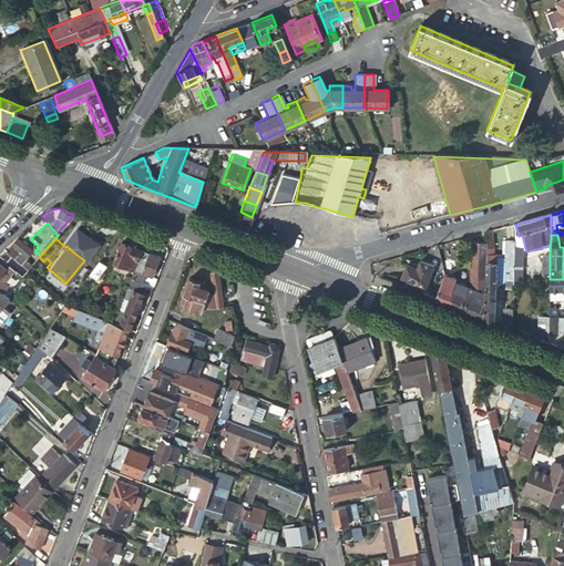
[(10,257),(27,271),(39,257),(40,256),(34,250),(33,249),(31,253),(18,239),(4,253),(10,257)]
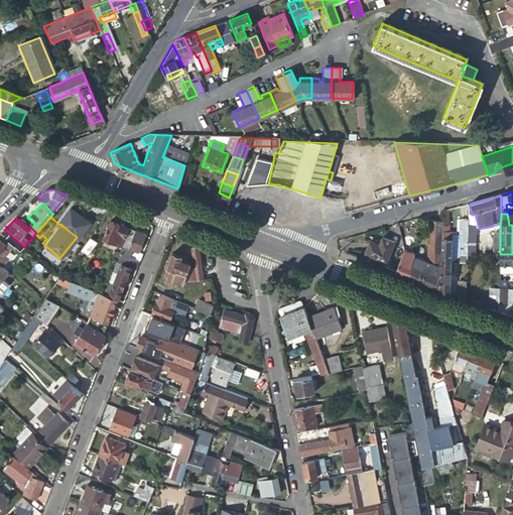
[(122,247),(129,229),(118,225),(118,224),(109,220),(102,239),(122,247)]
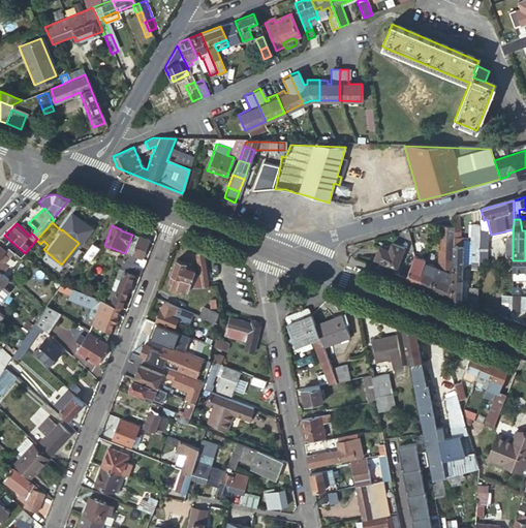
[(454,227),(440,225),(438,269),(452,275),(452,270),(452,258),(453,241),(454,227)]
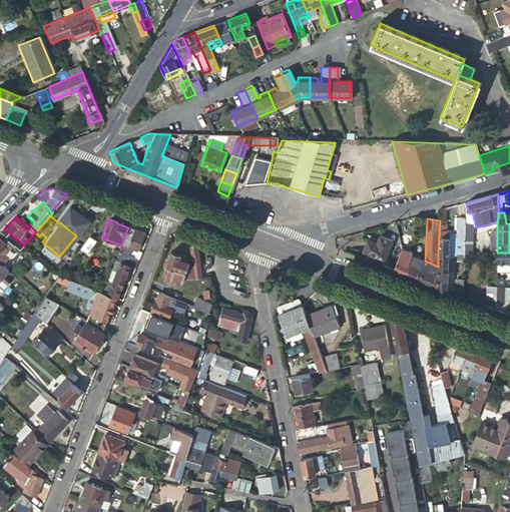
[(457,218),(454,257),(457,254),(464,254),(464,252),(465,228),(465,224),(465,219),(457,218)]
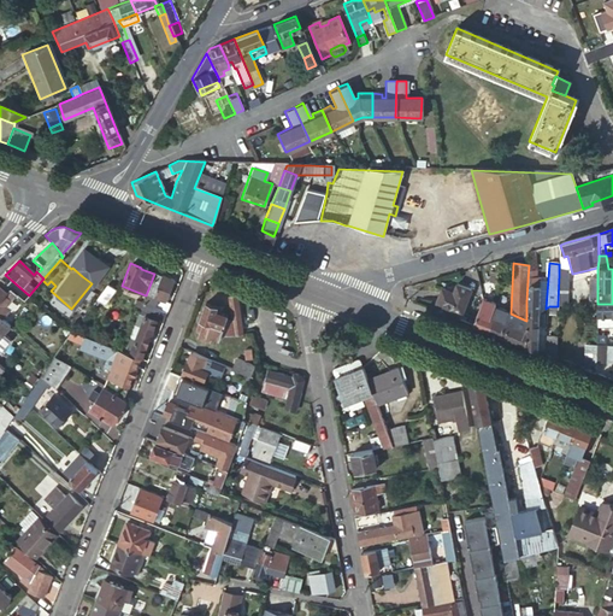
[(569,270),(559,270),(559,275),(558,304),(566,304),(569,270)]
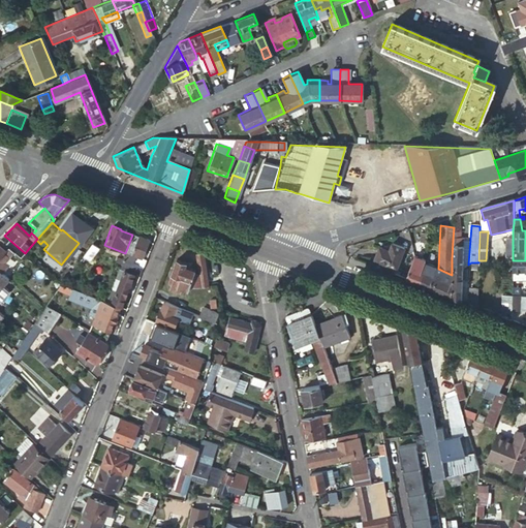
[(148,241),(132,235),(125,253),(122,261),(142,269),(146,260),(141,258),(148,241)]
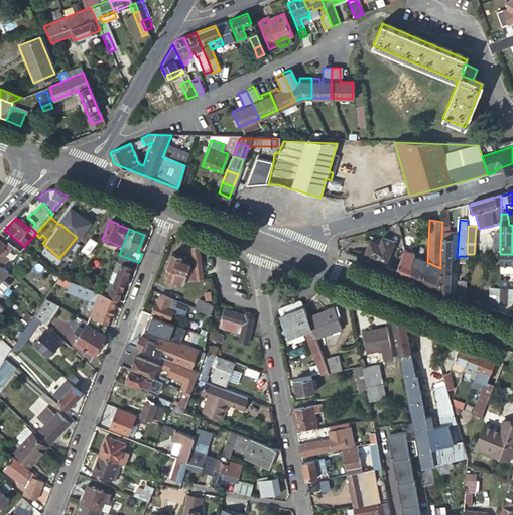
[(440,252),(440,263),(451,263),(452,232),(450,232),(450,236),(441,235),(440,252)]
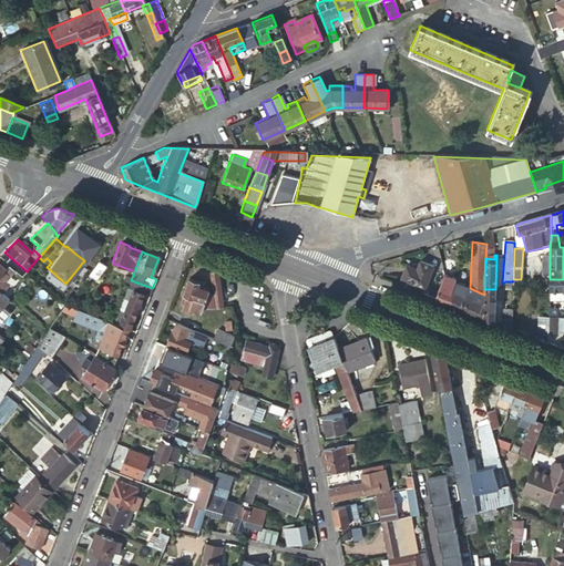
[(21,278),(27,271),(10,257),(4,264),(0,260),(0,292),(1,294),(7,286),(3,284),(13,271),(21,278)]
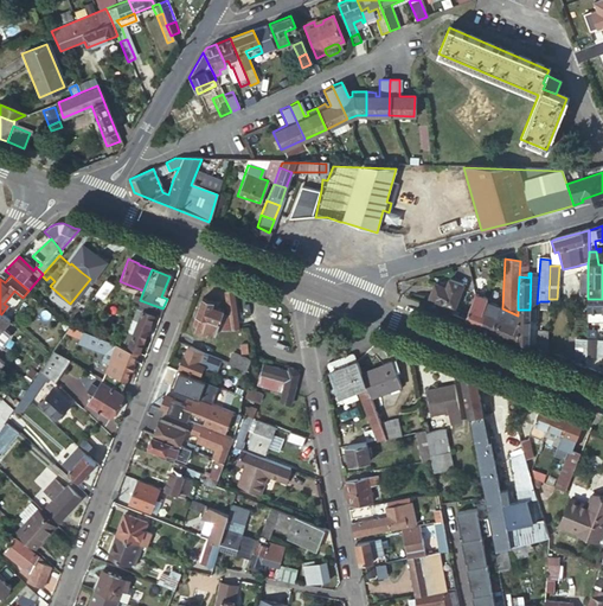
[(113,286),(106,280),(94,295),(102,301),(113,286)]
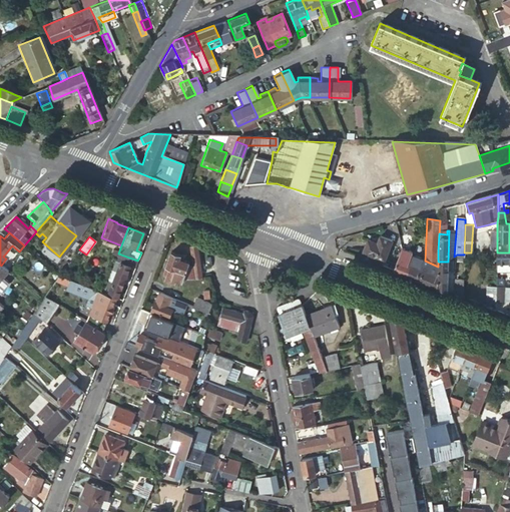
[(384,261),(391,241),(379,236),(378,242),(376,241),(375,243),(367,240),(363,252),(384,261)]
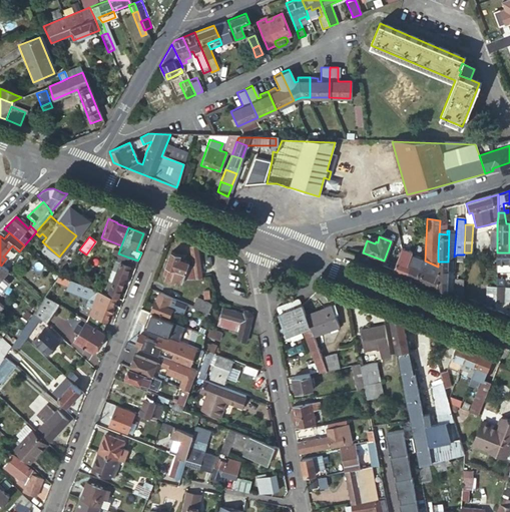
[(197,280),(199,279),(194,246),(187,247),(190,267),(187,267),(184,275),(181,281),(190,280),(194,280),(197,280)]
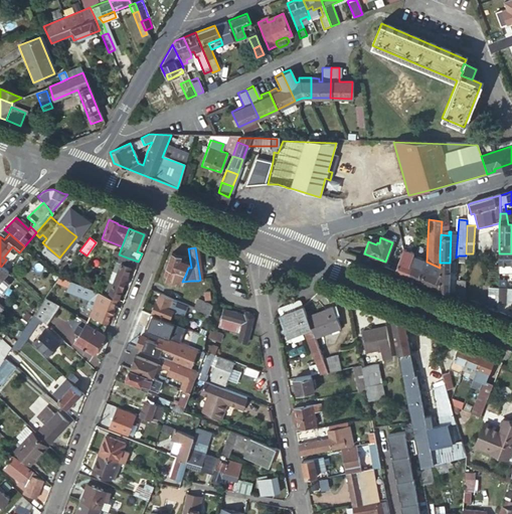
[(404,248),(394,273),(407,278),(415,258),(412,257),(413,252),(404,248)]
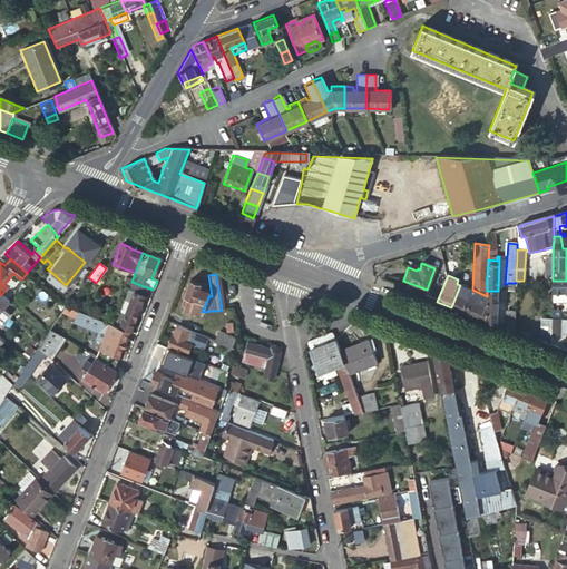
[(186,306),(192,308),(193,308),(193,307),(199,311),(202,304),(205,305),(208,296),(209,292),(198,287),(199,284),(188,281),(178,312),(184,314),(186,306)]
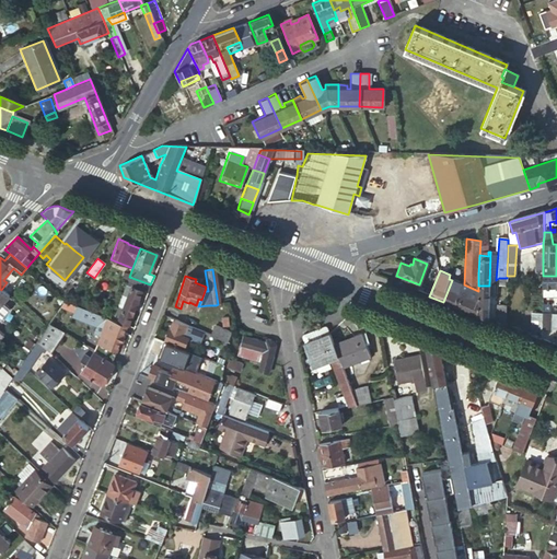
[(556,276),(543,276),(543,290),(556,289),(556,276)]
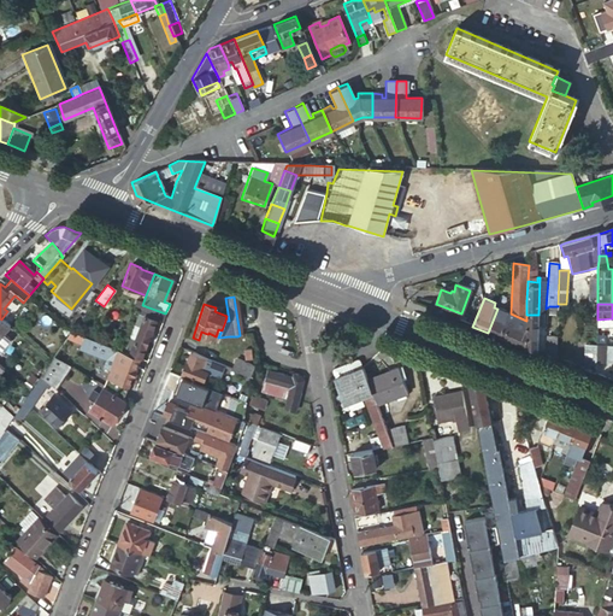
[(163,322),(165,314),(142,305),(140,309),(139,315),(154,321),(155,320),(163,322)]
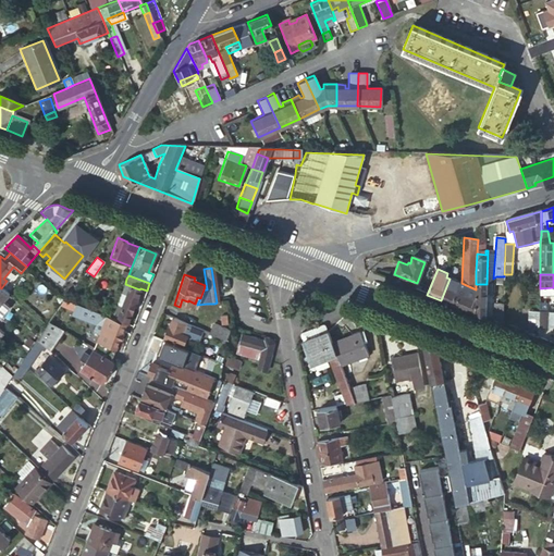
[(450,279),(441,300),(457,307),(475,314),(476,289),(462,283),(450,279)]
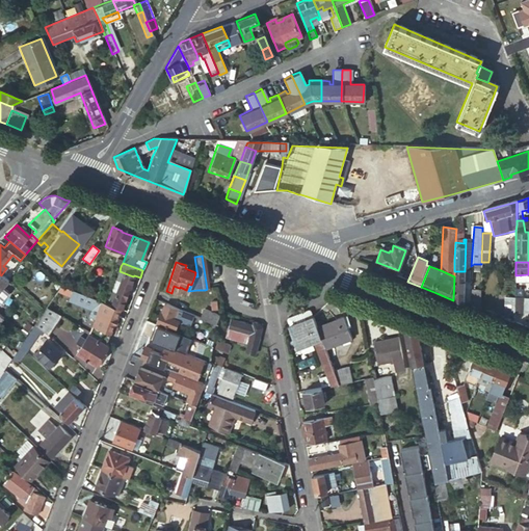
[(56,279),(63,285),(73,272),(65,267),(56,279)]
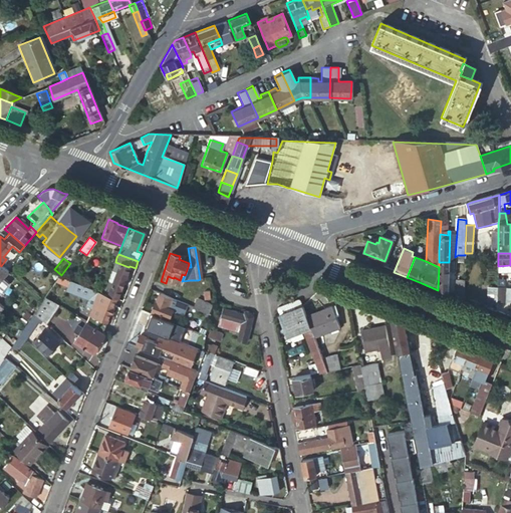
[(115,262),(102,294),(115,299),(116,299),(129,267),(115,262)]
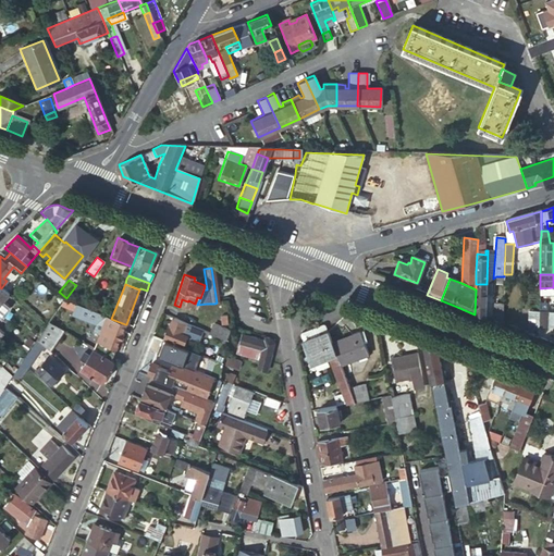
[(476,289),(475,314),(485,318),(487,295),(491,295),(491,285),(487,284),(476,284),(476,289)]
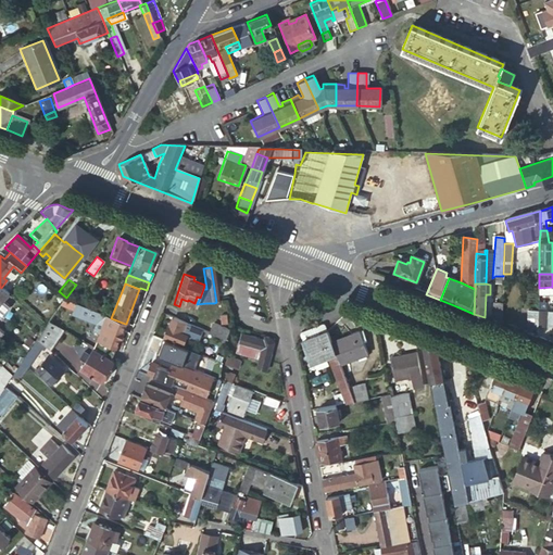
[(552,287),(539,288),(539,305),(552,305),(552,287)]
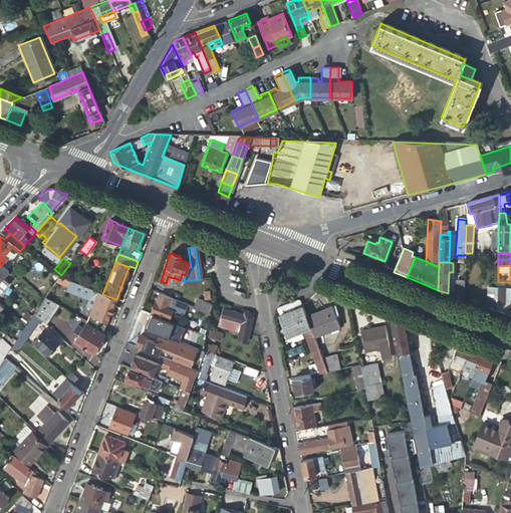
[(54,283),(59,277),(53,272),(51,274),(53,280),(39,299),(42,301),(44,298),(46,295),(48,293),(54,283)]
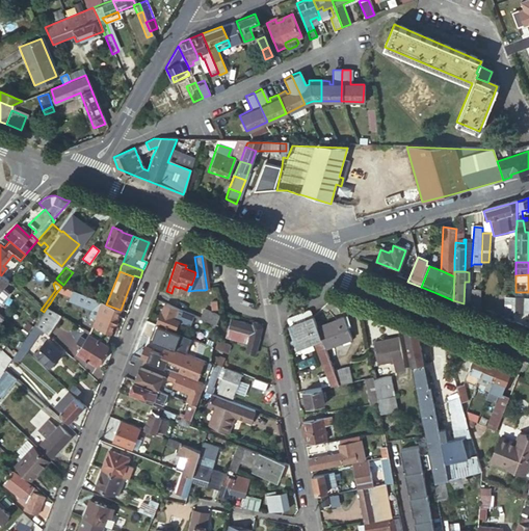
[(101,302),(61,287),(56,293),(60,295),(62,296),(73,299),(72,302),(91,310),(101,302)]
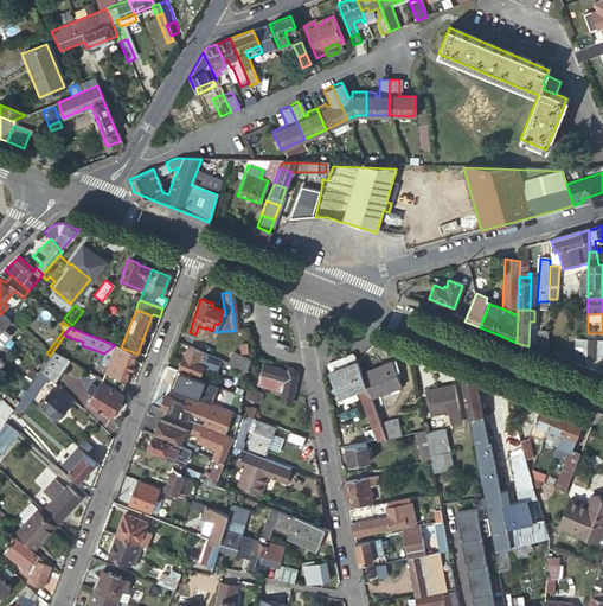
[(69,337),(64,335),(57,346),(61,349),(64,344),(69,337)]
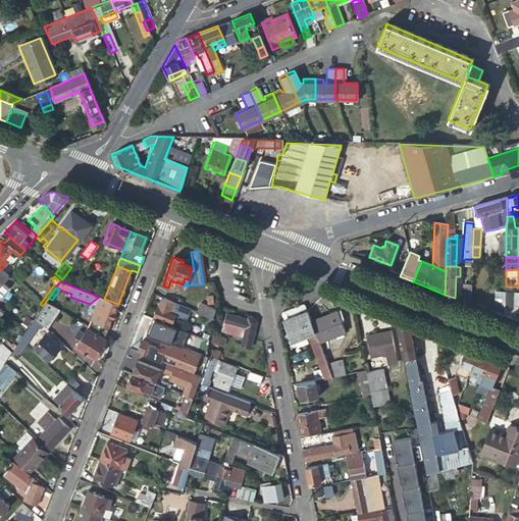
[(463,288),(463,302),(471,305),(471,288),(463,288)]
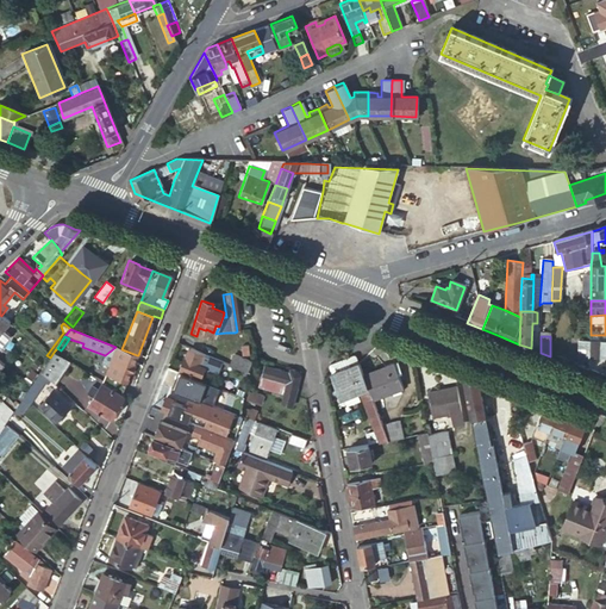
[(122,349),(116,347),(112,358),(110,364),(106,374),(104,373),(100,383),(101,384),(120,396),(130,371),(132,372),(133,367),(132,366),(137,355),(122,349)]
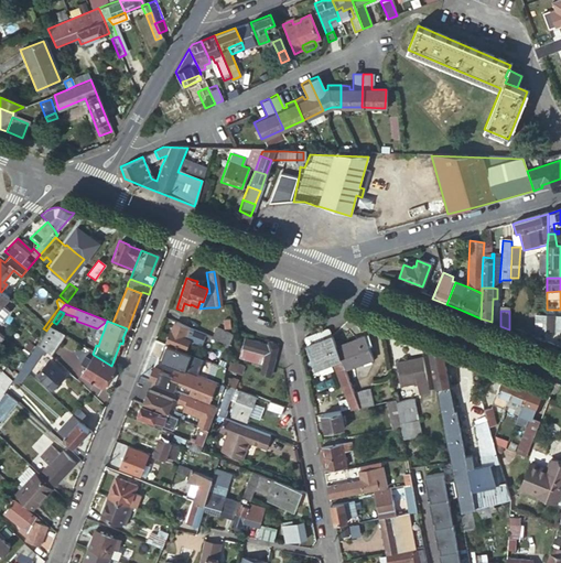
[(212,338),(173,323),(165,343),(185,349),(190,337),(201,340),(202,339),(215,344),(216,339),(212,338)]
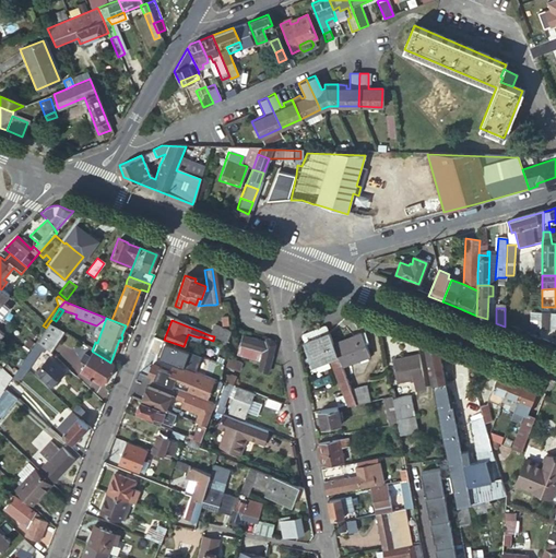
[(531,321),(530,336),(541,341),(541,331),(541,321),(531,321)]
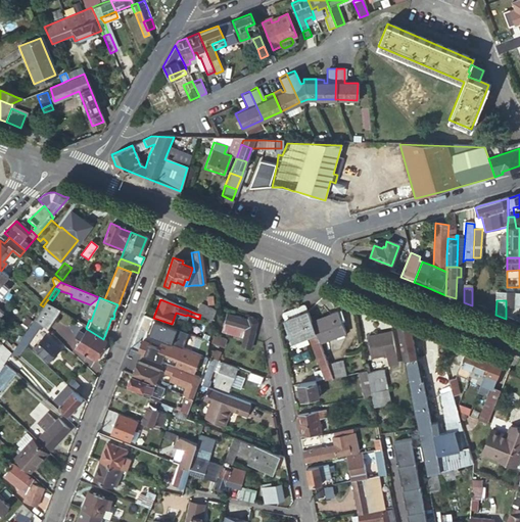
[(43,306),(34,320),(42,328),(46,332),(60,313),(45,303),(43,306)]
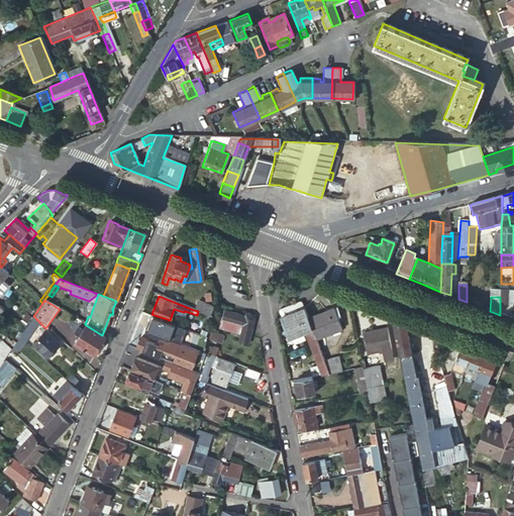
[(198,311),(209,315),(212,307),(197,302),(194,310),(198,311)]
